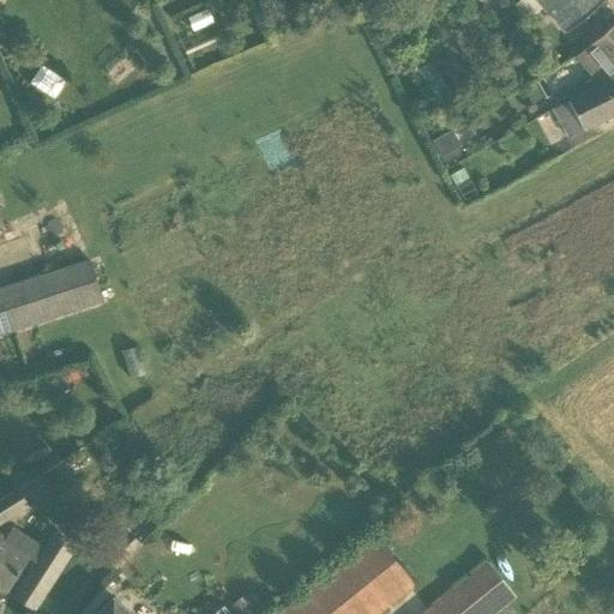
[(537,0),(567,34),(605,1),(602,0),(537,0)]
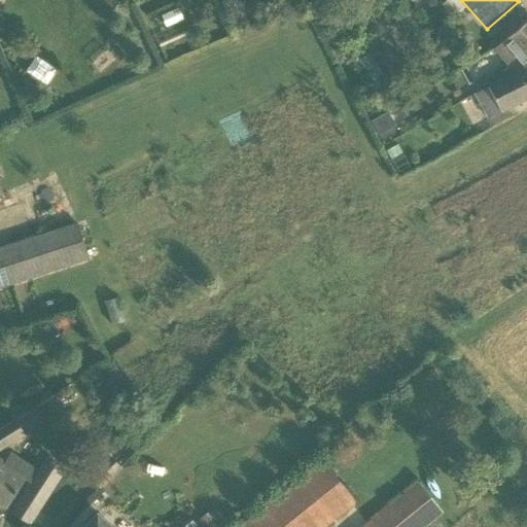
[(526,21),(502,41),(493,49),(506,66),(516,58),(526,70),(526,69),(526,21)]
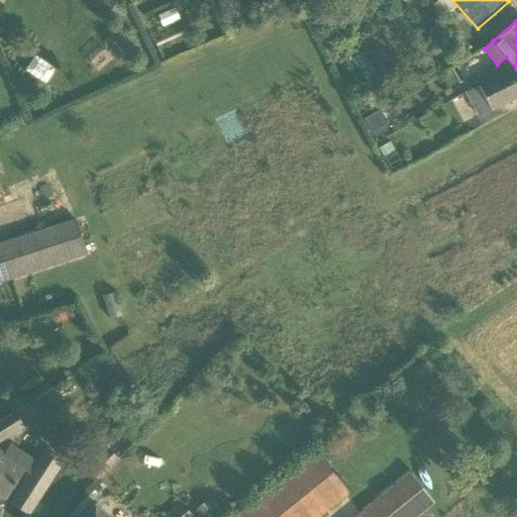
[(516,97),(516,75),(511,78),(508,71),(467,92),(479,116),(516,97)]
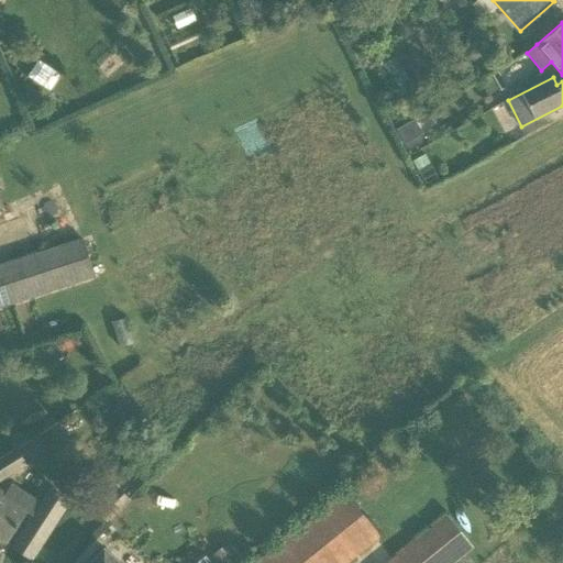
[(0,266),(0,308),(96,278),(83,240),(0,266)]
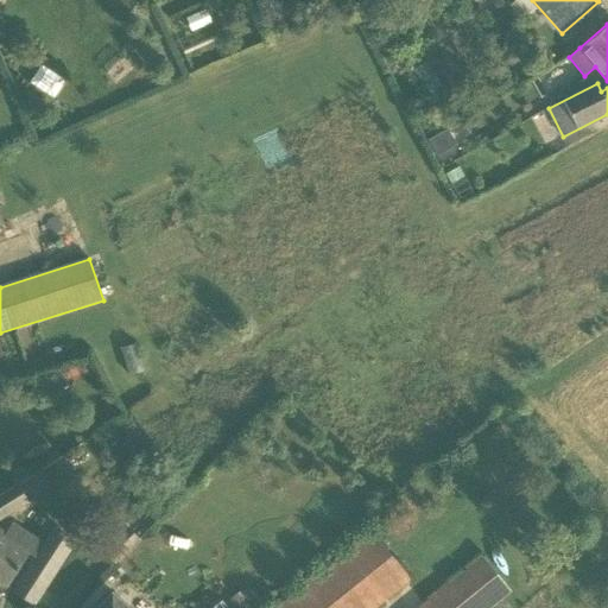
[(17,485),(0,495),(0,520),(29,504),(17,485)]
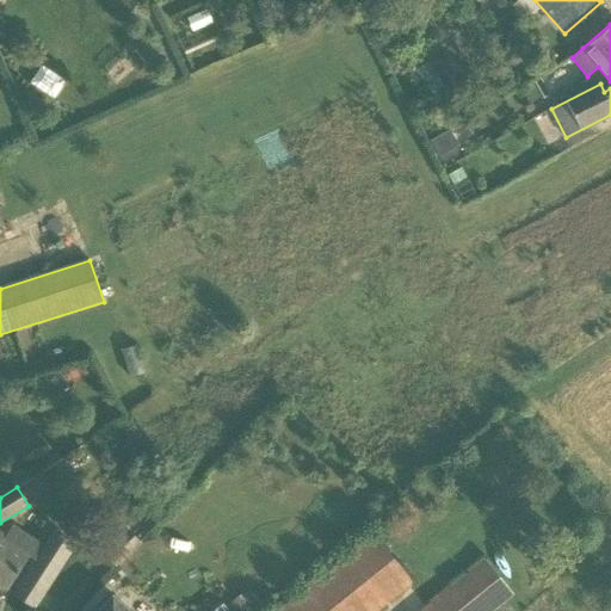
[(117,569),(149,532),(133,517),(99,554),(117,569)]
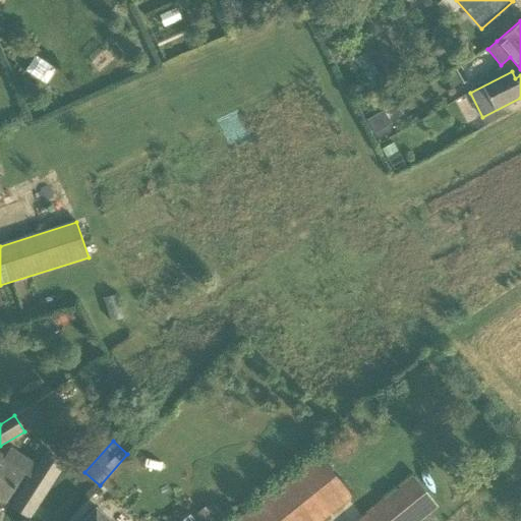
[(0,499),(29,518),(37,506),(64,465),(47,454),(39,466),(11,447),(5,457),(0,453),(0,499)]
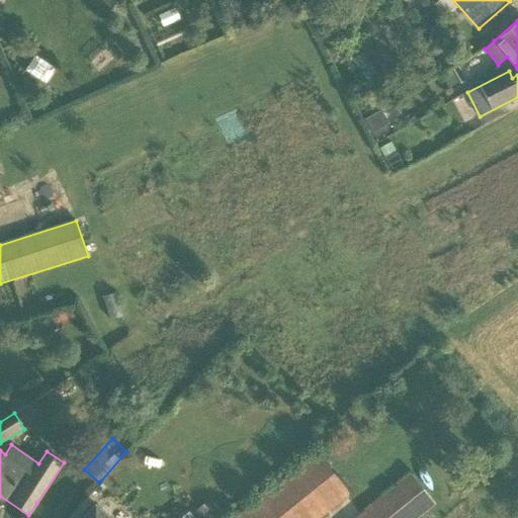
[(317,454),(238,517),(319,517),(349,494),(317,454)]
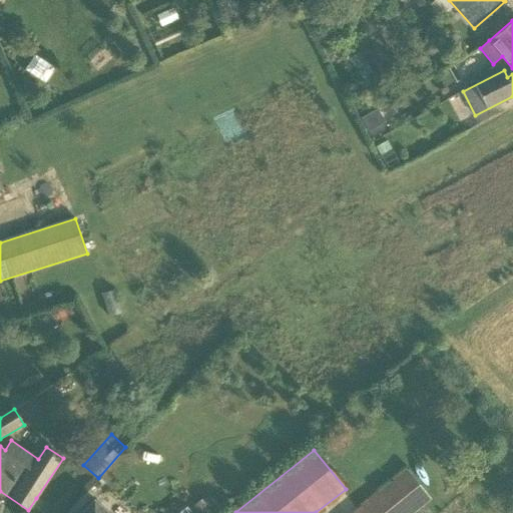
[(413,512),(431,499),(408,470),(355,512),(413,512)]
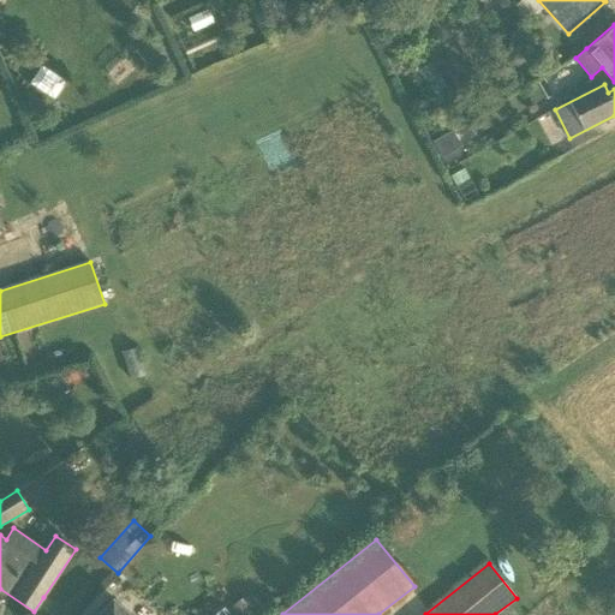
[(231,614),(251,614),(254,613),(243,598),(227,610),(231,614)]
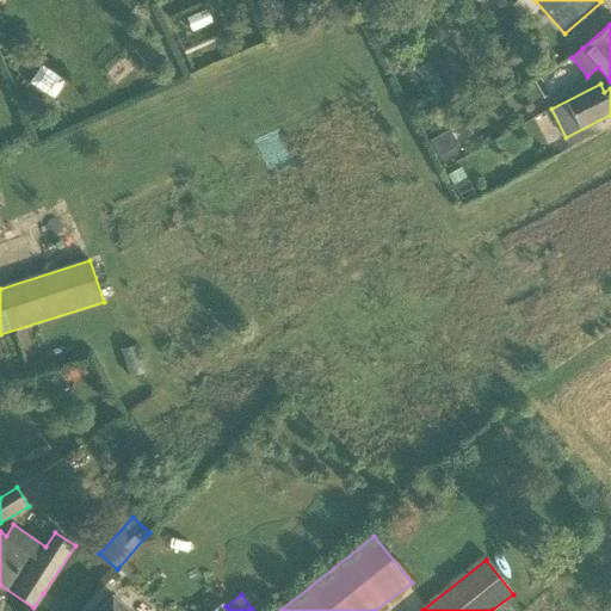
[(125,610),(112,598),(99,610),(125,610)]
